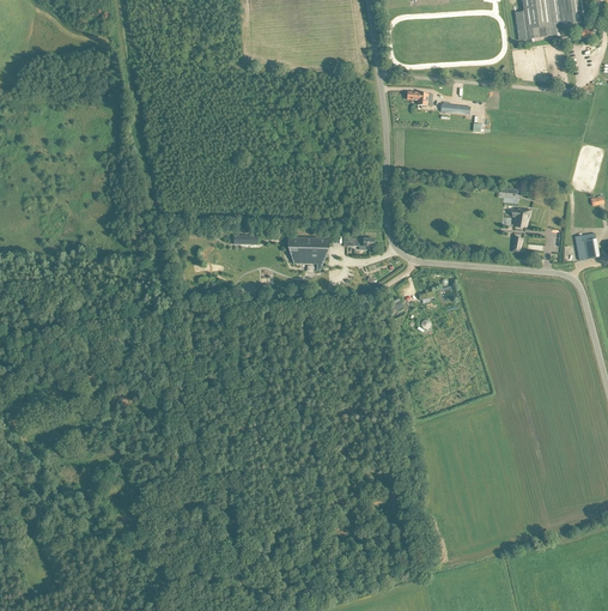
[(514,10),(510,11),(514,38),(549,35),(559,34),(558,23),(578,20),(583,20),(583,18),(579,0),(517,0),(518,10),(514,10)]
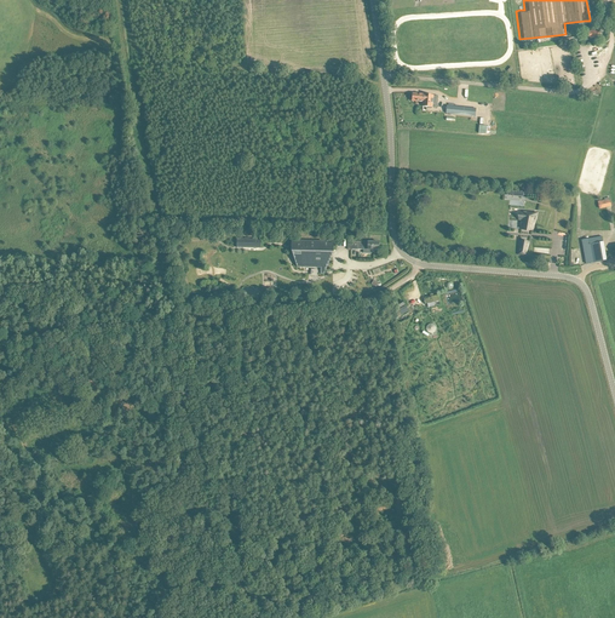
[(590,23),(585,24),(586,29),(584,29),(585,36),(596,35),(595,28),(591,28),(590,23)]
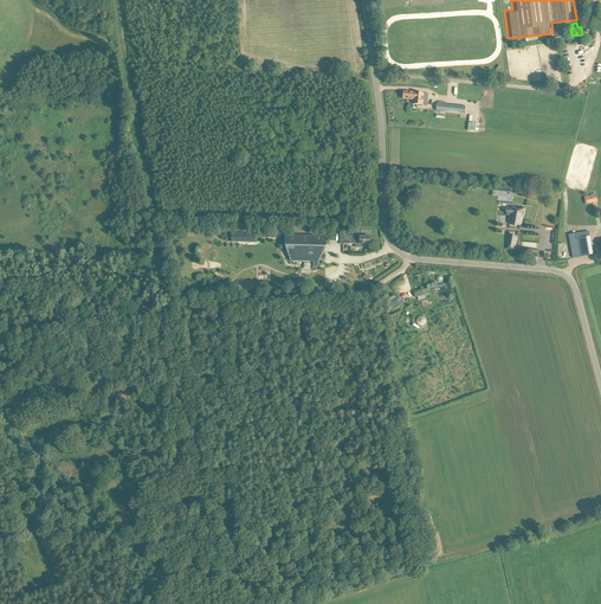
[(409,90),(399,89),(398,96),(408,97),(408,102),(422,103),(424,91),(409,90)]
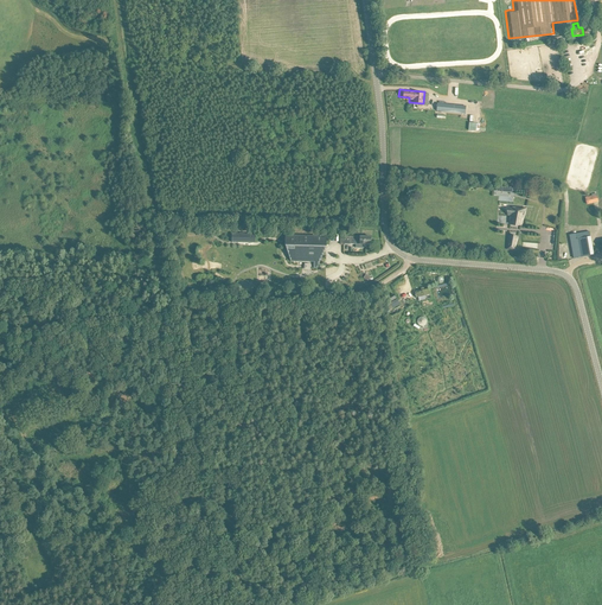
[(433,101),(433,107),(431,109),(460,112),(461,103),(433,101)]
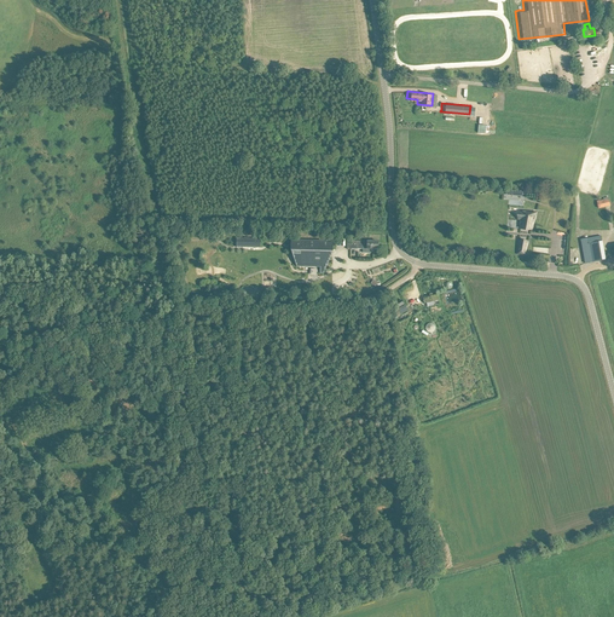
[(455,120),(455,128),(470,131),(471,122),(455,120)]
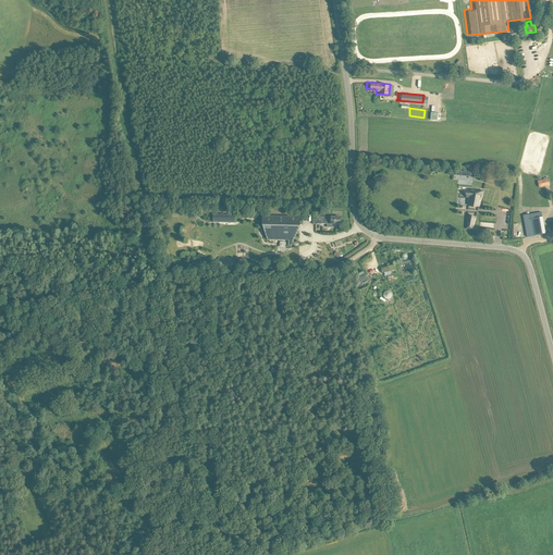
[(545,182),(543,175),(539,176),(539,177),(533,180),(535,185),(545,182)]
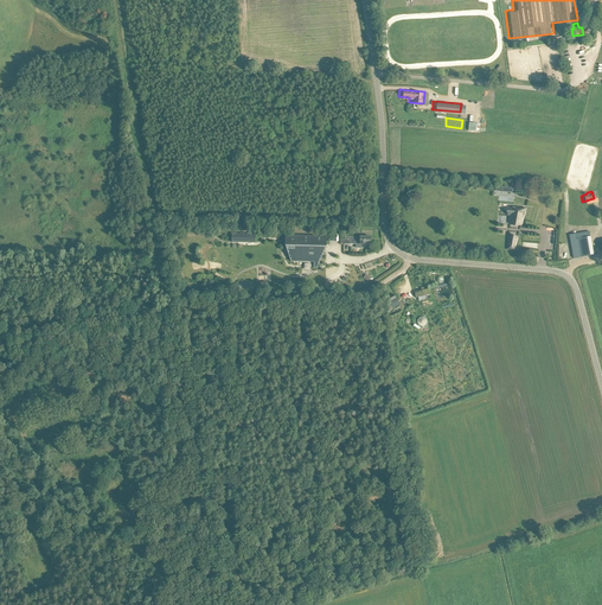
[(522,207),(506,205),(505,220),(517,221),(522,207)]
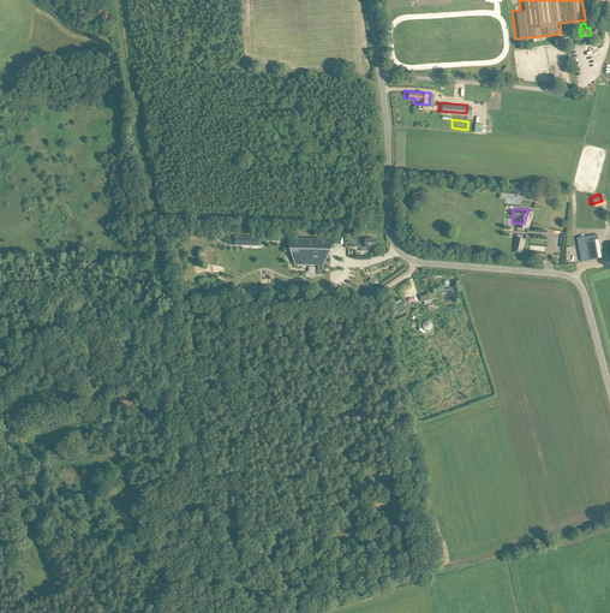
[(593,239),(592,232),(579,234),(580,242),(593,239)]
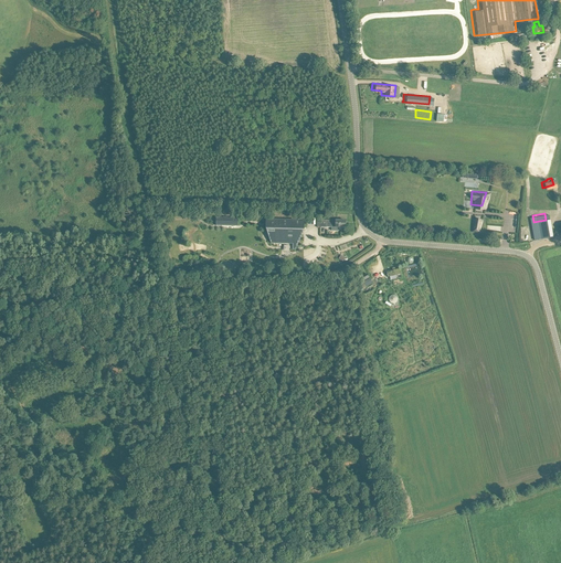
[(300,218),(262,216),(262,226),(262,227),(266,226),(266,237),(265,237),(266,241),(271,241),(271,238),(277,238),(277,241),(288,241),(288,247),(292,247),(298,232),(297,232),(297,227),(299,227),(300,218)]
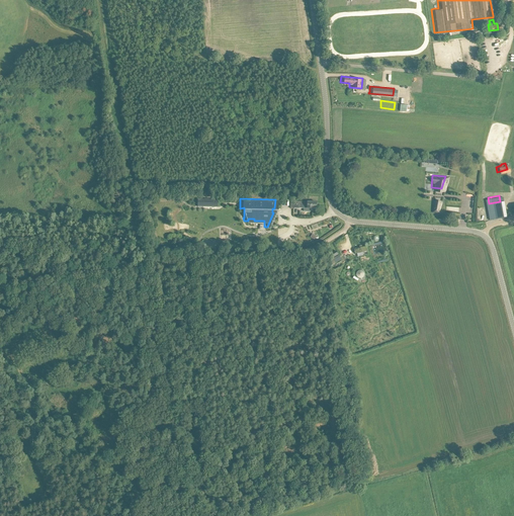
[(313,206),(313,200),(295,199),(290,199),(289,206),(295,206),(301,206),(300,209),(307,209),(307,206),(313,206)]
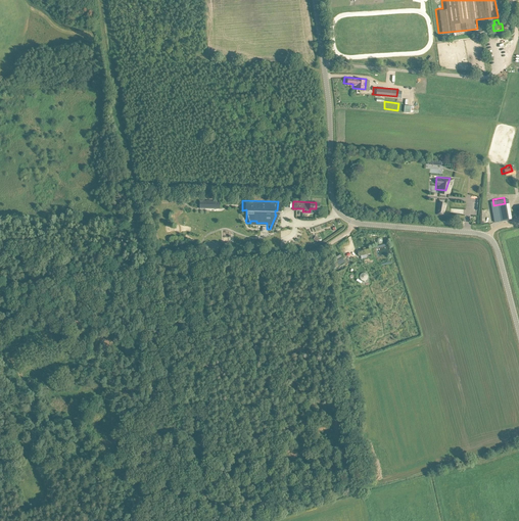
[(442,202),(434,202),(433,212),(439,212),(442,202)]
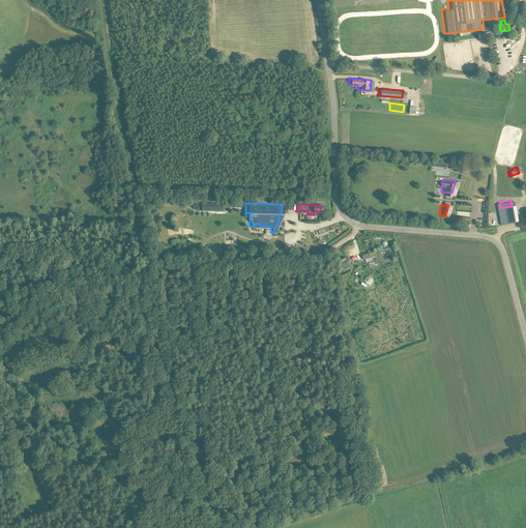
[(375,241),(377,247),(389,244),(387,238),(375,241)]
